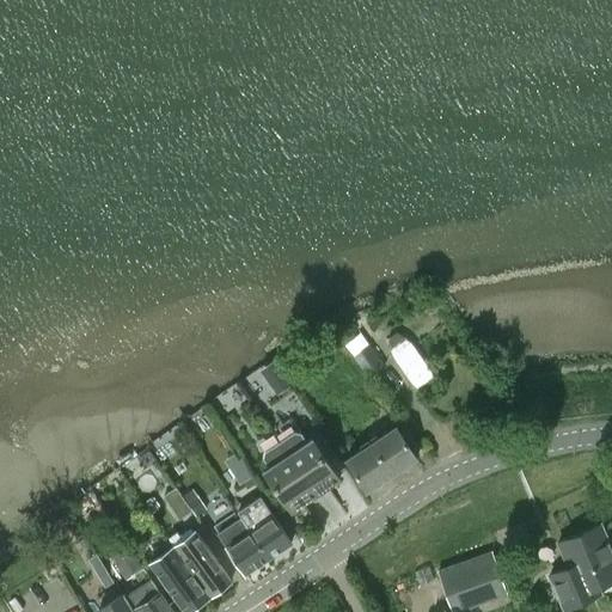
[(396,332),(387,337),(390,349),(396,361),(402,372),(410,381),(414,385),(416,387),(432,377),(430,372),(428,368),(414,346),(411,343),(409,341),(407,338),(396,332)]
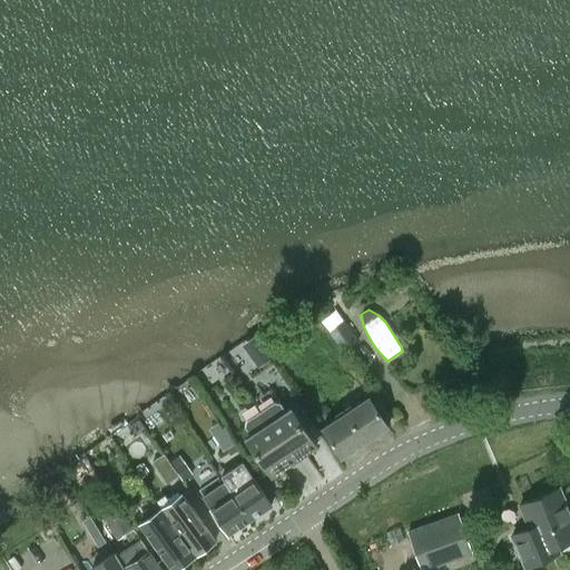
[(343,350),(359,338),(344,320),(330,331),(343,350)]
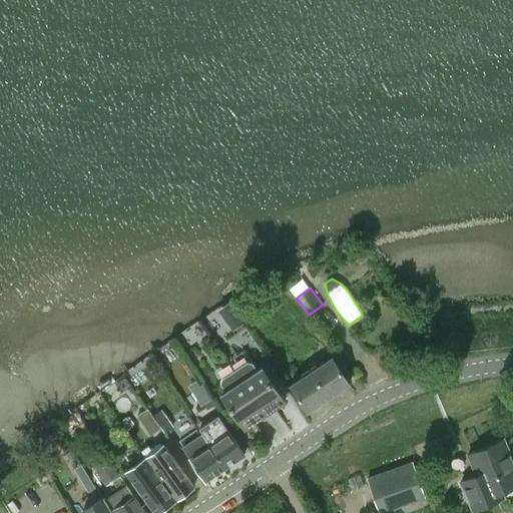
[(231,331),(243,323),(235,312),(223,320),(231,331)]
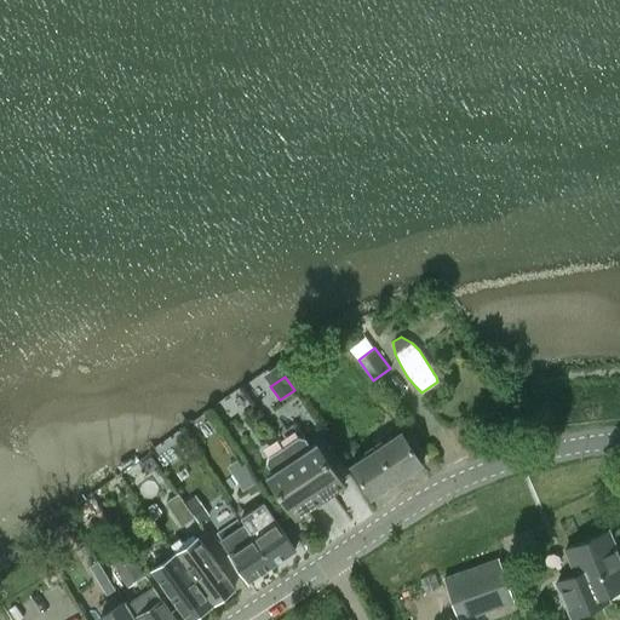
[(401,431),(374,448),(397,480),(422,464),(401,431)]
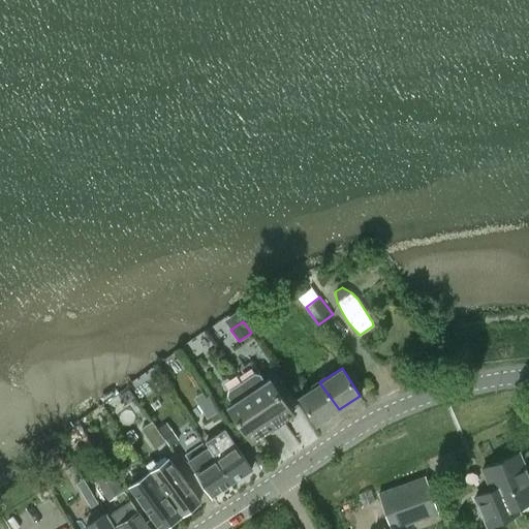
[(254,372),(250,374),(241,380),(247,390),(272,427),(292,413),(270,378),(266,381),(260,373),(254,372)]
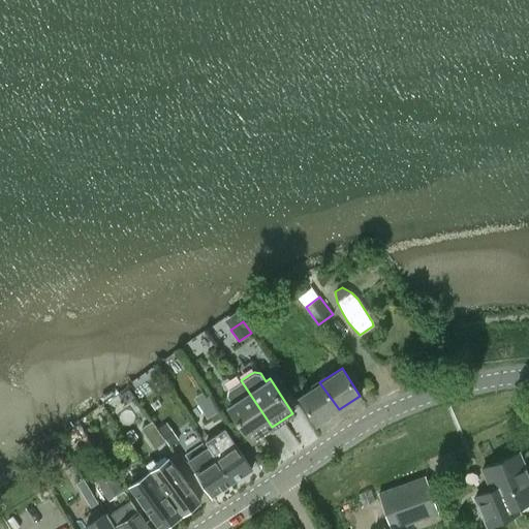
[(247,390),(241,380),(228,389),(227,395),(232,403),(228,406),(251,440),(272,427),(247,390)]
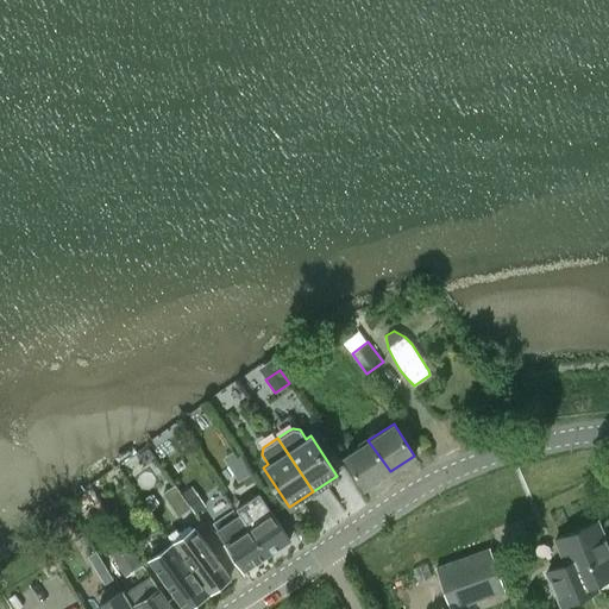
[(364,489),(390,471),(368,440),(344,457),(364,489)]
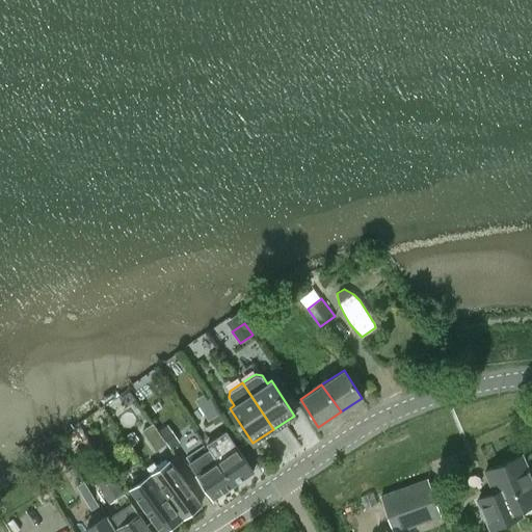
[(209,399),(201,404),(210,418),(218,413),(209,399)]
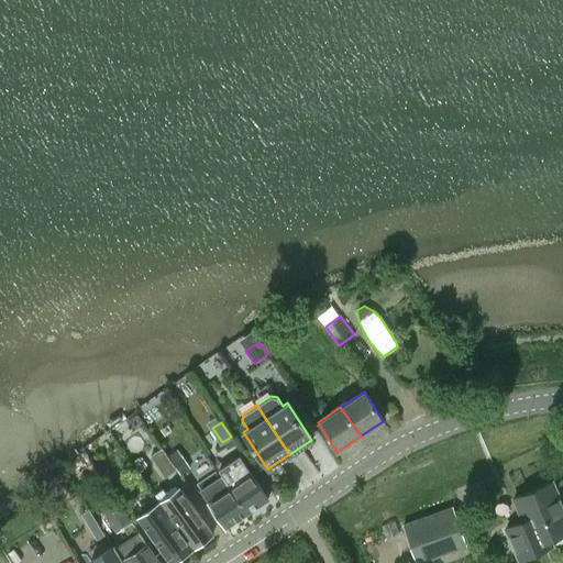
[(161,446),(150,455),(164,477),(176,468),(161,446)]
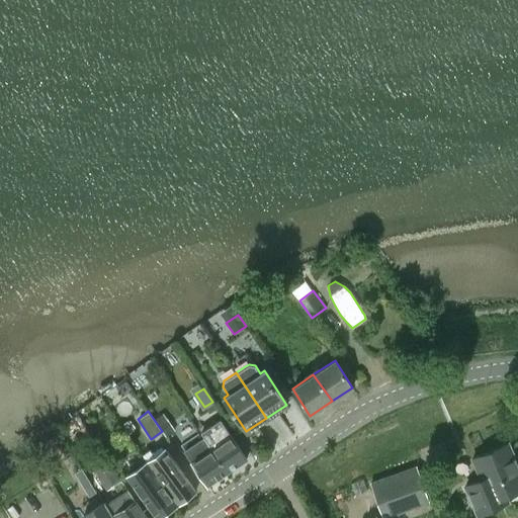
[(166,436),(174,430),(166,418),(157,423),(166,436)]
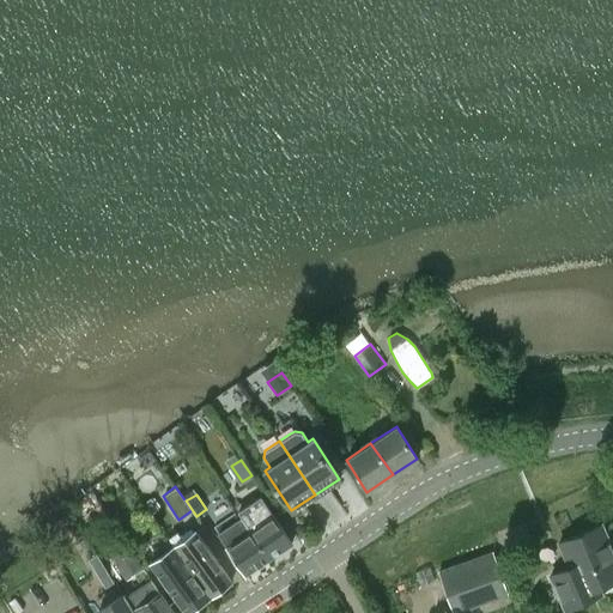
[(151,497),(144,502),(151,514),(158,508),(151,497)]
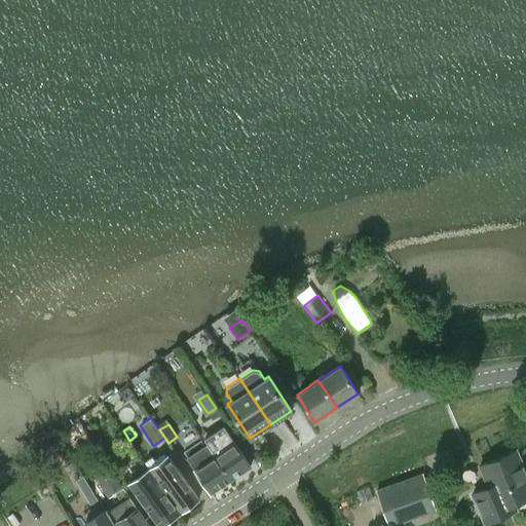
[(224,426),(204,440),(207,444),(215,455),(215,456),(230,479),(250,465),(234,443),(224,426)]
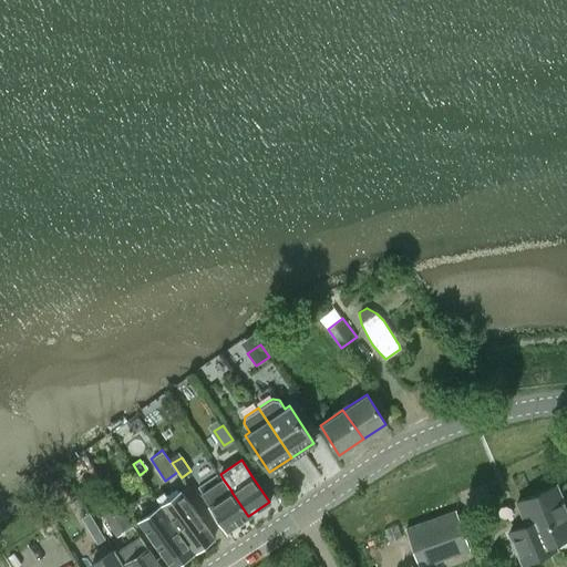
[(223,478),(210,486),(200,492),(209,505),(226,531),(248,516),(232,492),(232,491),(223,478)]
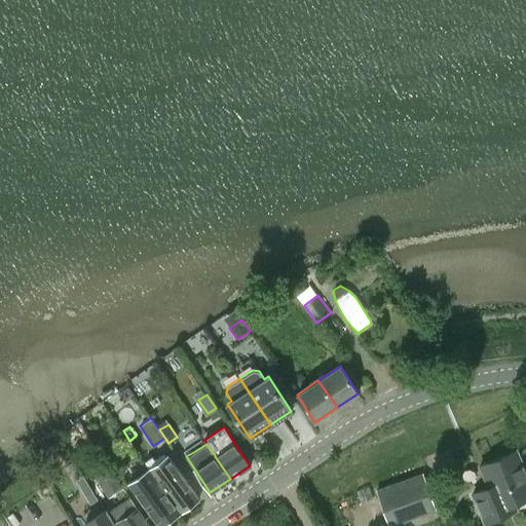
[(68,452),(62,456),(66,462),(72,459),(68,452)]
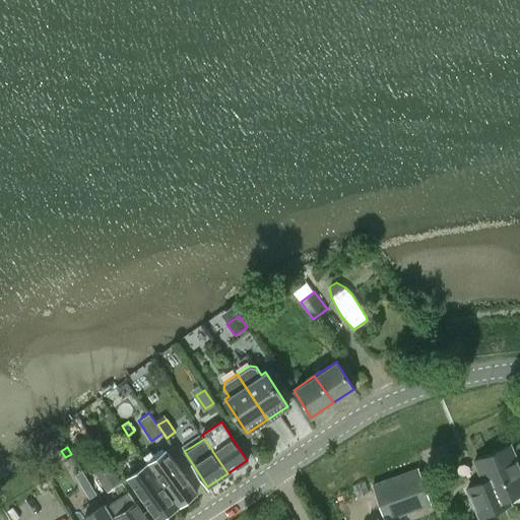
[(179,506),(196,494),(165,450),(147,463),(179,506)]
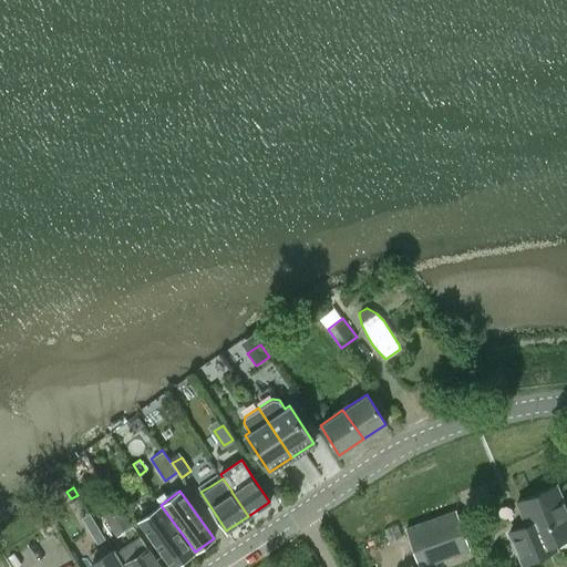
[(566,538),(566,512),(558,492),(519,507),(526,524),(509,532),(523,564),(556,549),(554,545),(566,538)]
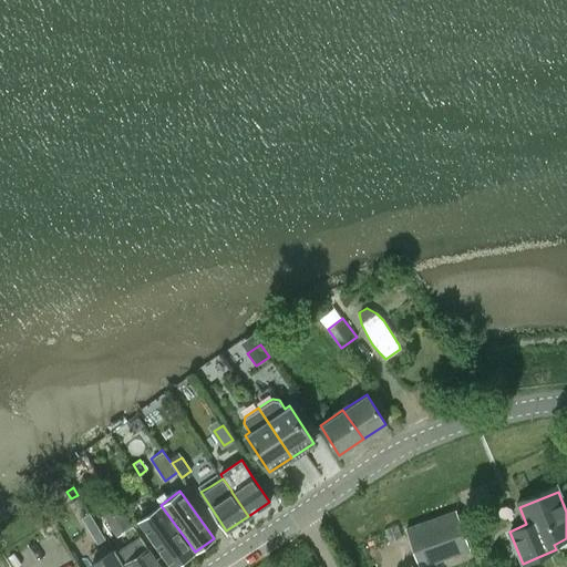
[(119,536),(132,526),(117,504),(103,514),(119,536)]
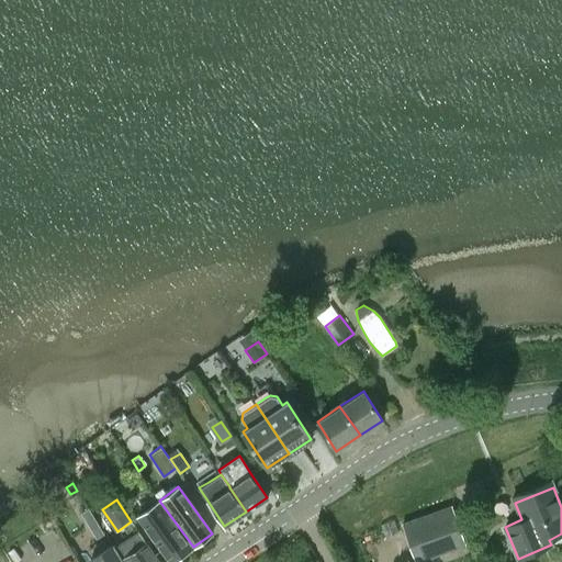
[(169,561),(171,561),(193,547),(159,501),(137,516),(169,561)]
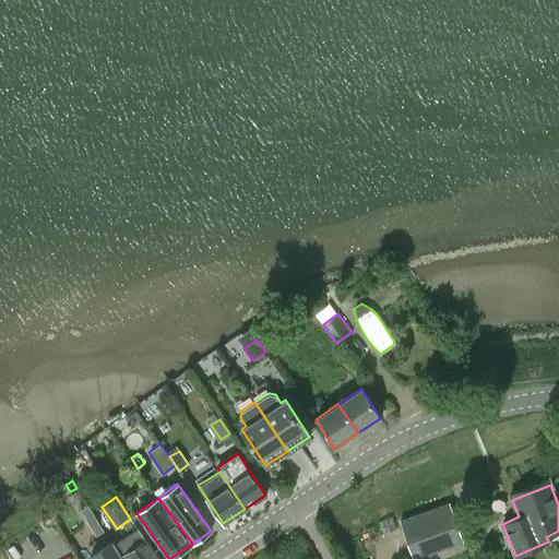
[(413,558),(462,540),(448,503),(400,521),(413,558)]
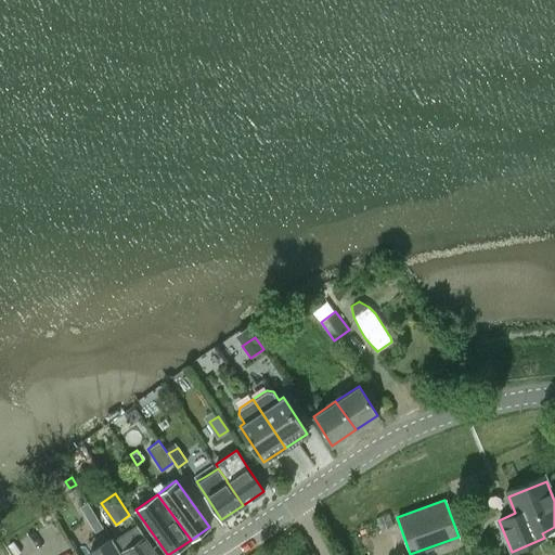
[(91,505),(82,510),(90,521),(98,517),(91,505)]
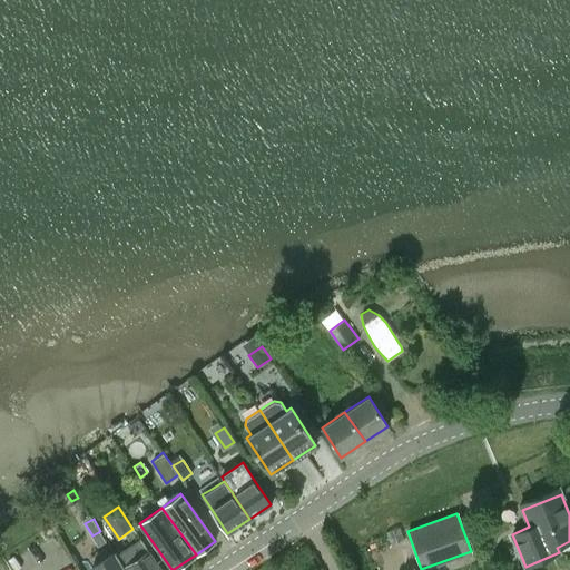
[(139,538),(119,552),(127,563),(126,564),(128,569),(161,569),(147,550),(139,538)]
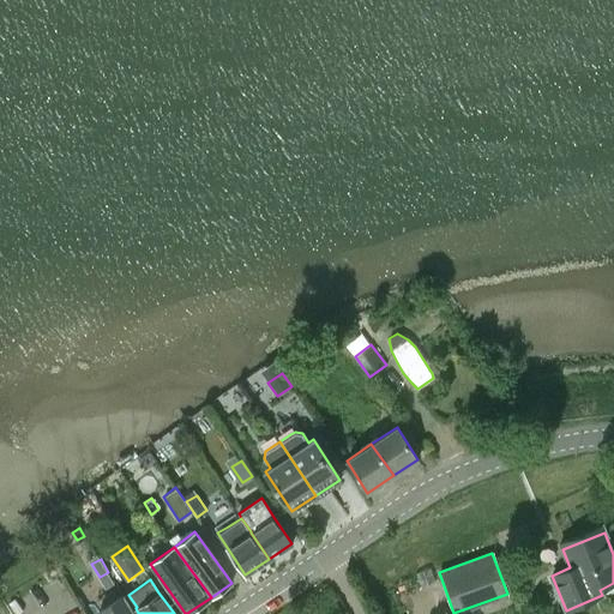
[(133,613),(122,595),(97,611),(100,613),(133,613)]
